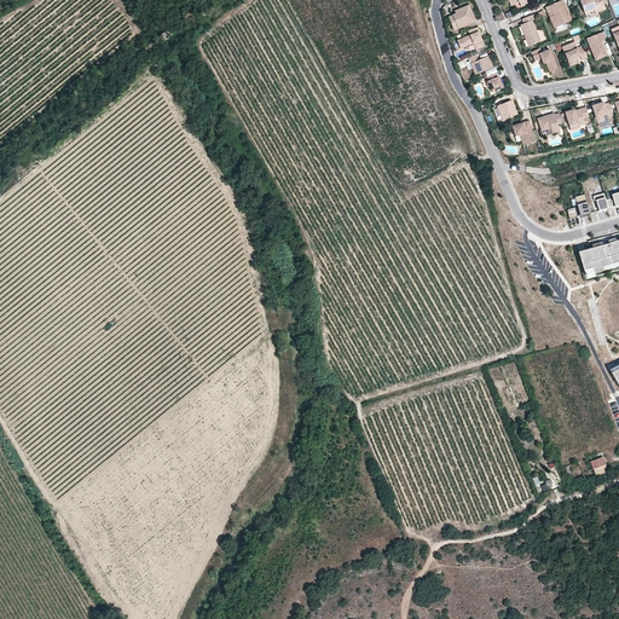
[(572,21),(562,0),(550,5),(553,12),(548,15),(554,28),(572,21)]
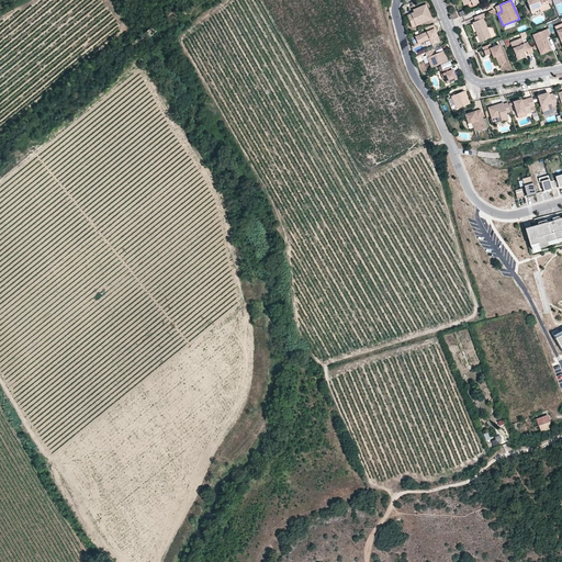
[(550,8),(546,0),(528,0),(527,1),(530,11),(539,8),(539,10),(540,12),(550,8)]
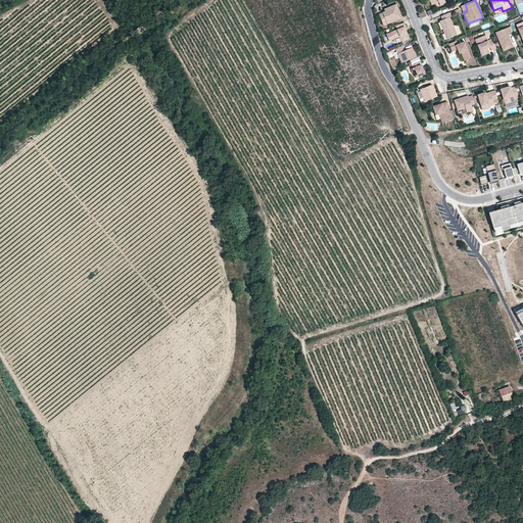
[(402,17),(397,6),(385,11),(379,14),(383,26),(402,17)]
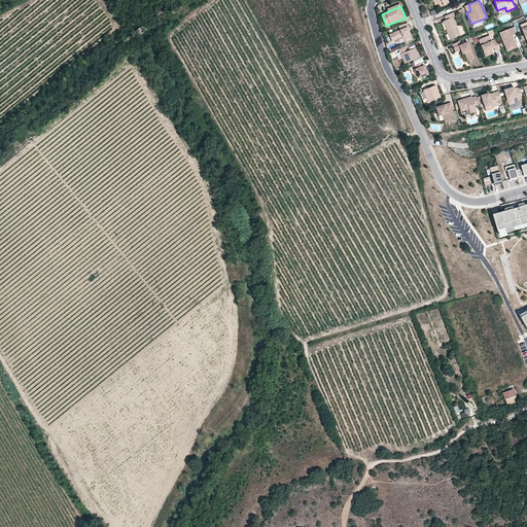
[(456,26),(453,18),(455,16),(454,15),(453,12),(445,16),(446,20),(443,22),(447,31),(448,30),(452,39),(464,34),(461,27),(456,26)]
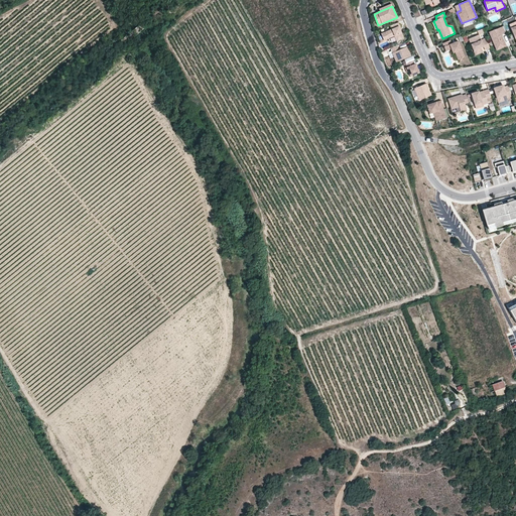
[(400,30),(398,26),(400,26),(398,22),(390,26),(391,29),(381,34),(384,40),(389,38),(388,36),(393,33),(394,35),(396,41),(403,38),(400,30)]
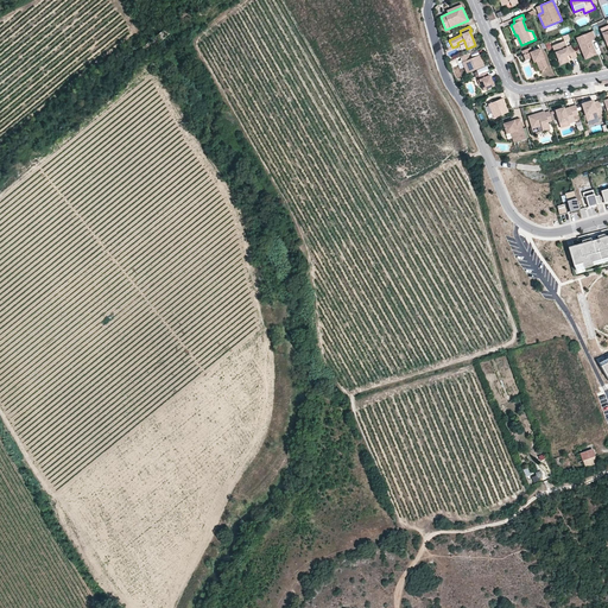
[(596,52),(590,42),(596,39),(593,31),(576,38),(583,56),(589,54),(589,55),(596,52)]
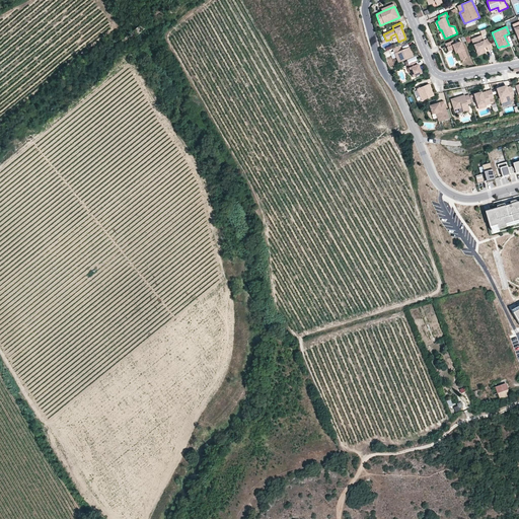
[(493,49),(489,39),(484,41),(482,35),(482,34),(471,40),(476,51),(479,50),(482,55),(486,53),(484,48),(487,47),(488,51),(493,49)]
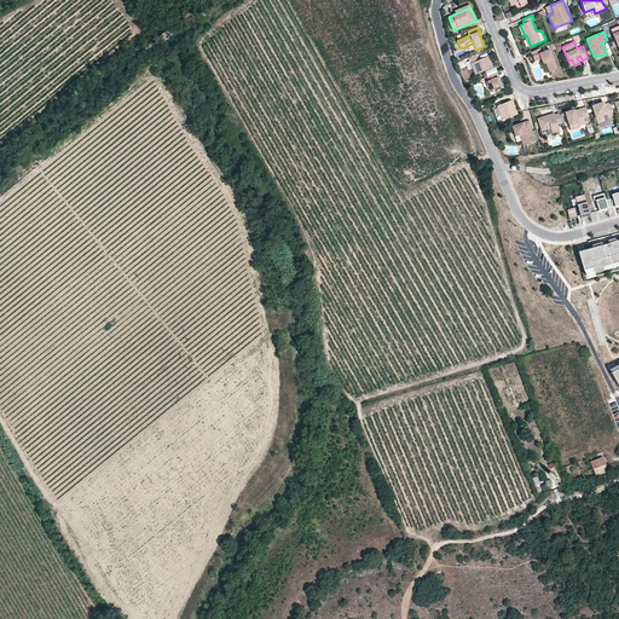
[(557,69),(549,48),(542,52),(541,48),(531,52),(534,62),(542,58),(543,64),(545,63),(550,71),(557,69)]
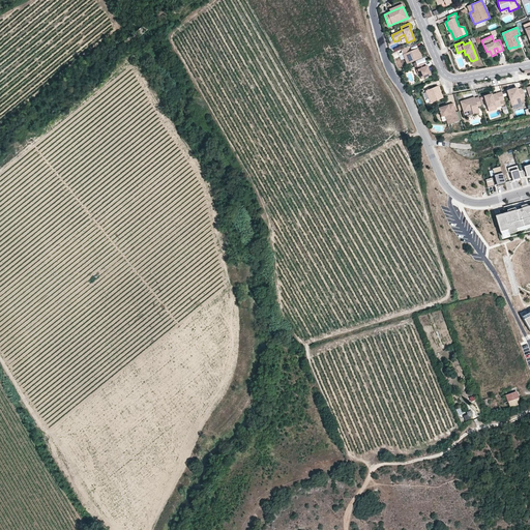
[(422,58),(418,48),(410,52),(408,47),(395,52),(396,53),(398,55),(399,55),(403,54),(405,54),(406,56),(404,57),(407,64),(422,58)]
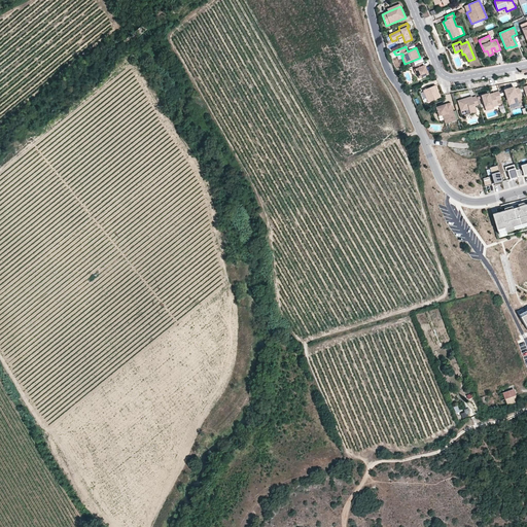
[(428,74),(424,65),(423,66),(422,62),(414,65),(416,69),(414,70),(416,74),(417,73),(419,78),(428,74)]
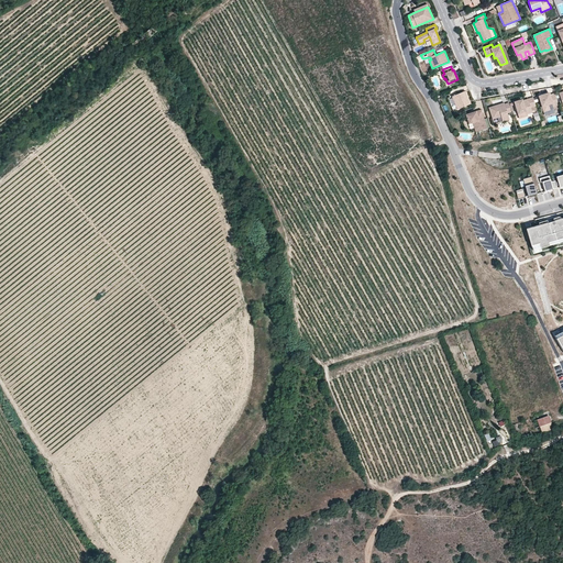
[(471,103),(465,91),(452,97),(457,109),(471,103)]
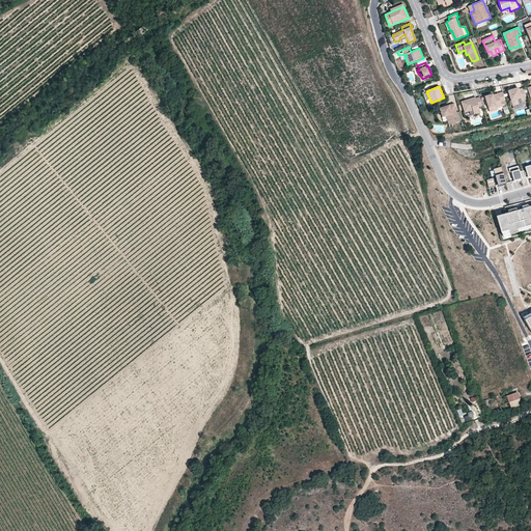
[(527,99),(524,88),(519,89),(518,88),(508,91),(512,106),(519,104),(516,99),(521,98),(522,101),(527,99)]
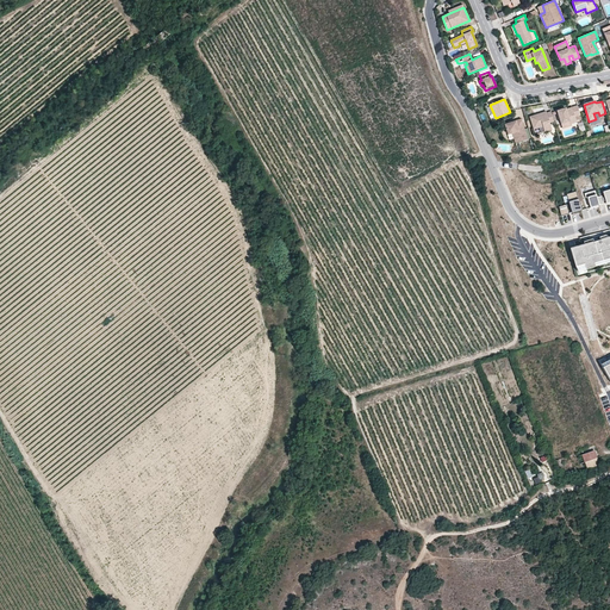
[(496,118),(490,105),(485,106),(491,120),(496,118)]
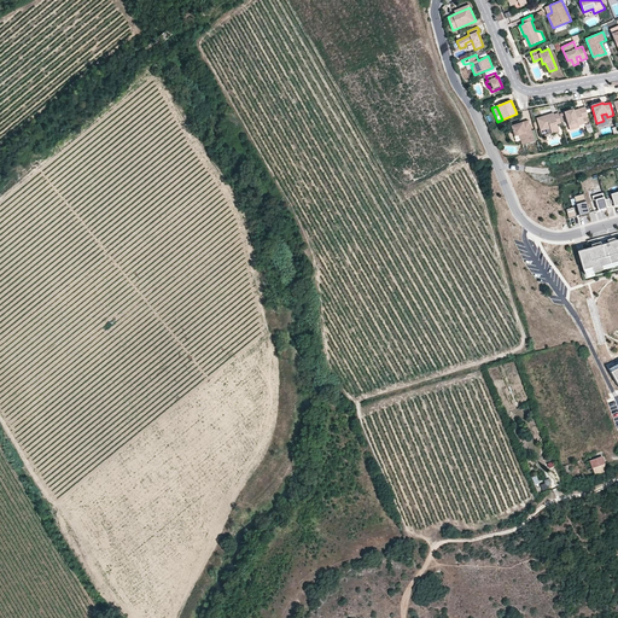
[(588,116),(586,108),(573,111),(573,109),(564,112),(569,126),(583,121),(582,118),(588,116)]
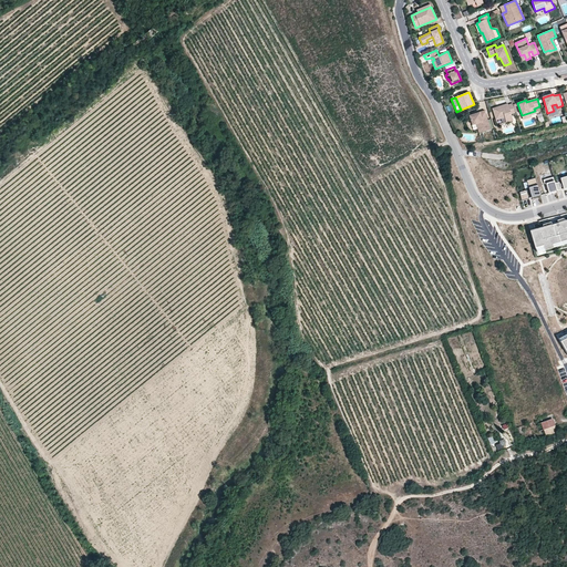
[(515,113),(512,104),(508,105),(507,104),(493,109),(496,120),(504,117),(506,122),(513,120),(511,114),(515,113)]
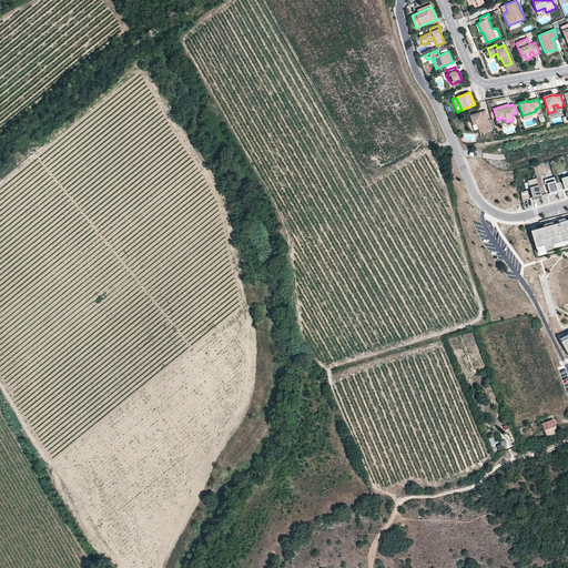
[(488,120),(485,111),(470,115),(473,125),(477,123),(480,133),(490,130),(488,120)]
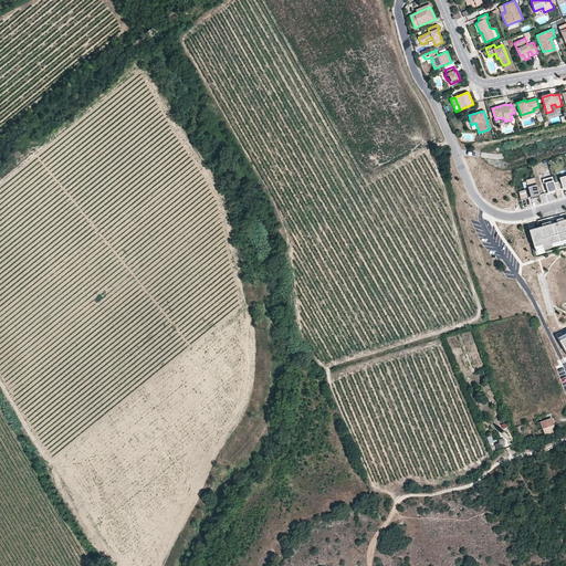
[(554,184),(552,177),(543,179),(544,184),(545,184),(548,192),(556,190),(554,184)]
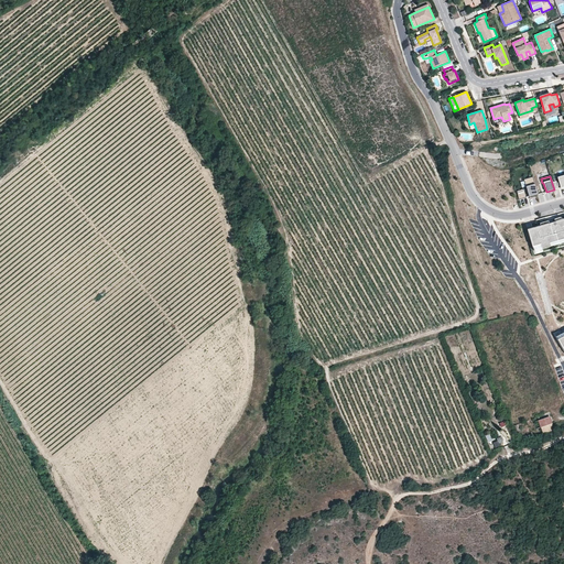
[(538,195),(533,177),(523,180),(529,197),(538,195)]
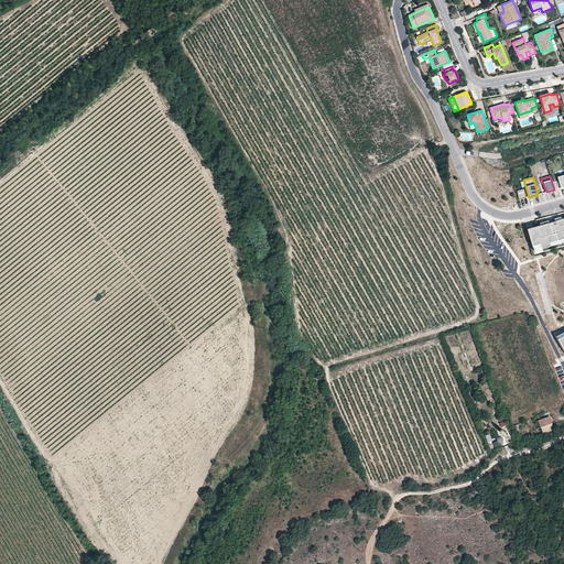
[(527,198),(524,190),(517,192),(519,201),(527,198)]
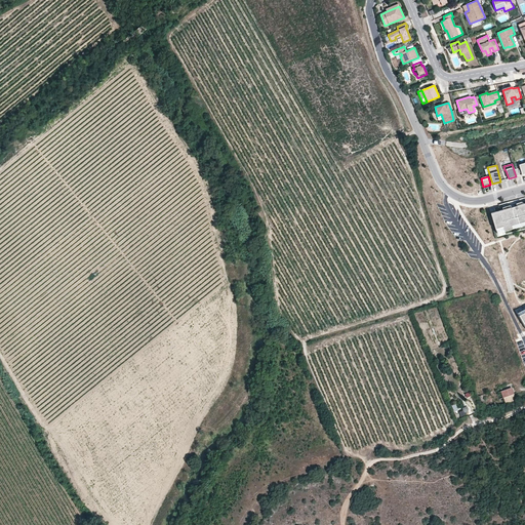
[(496,234),(524,225),(524,203),(507,209),(506,205),(494,208),(495,212),(491,213),(496,234)]
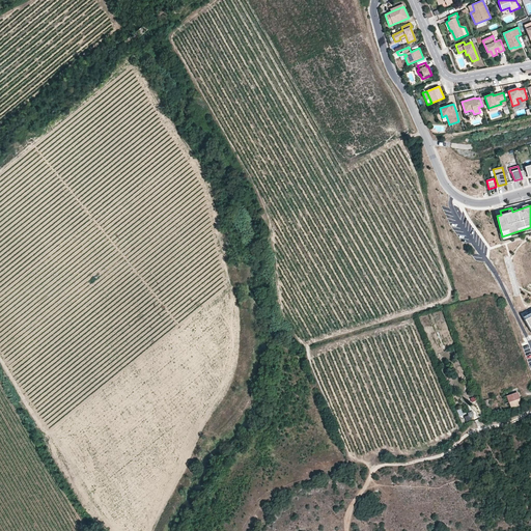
[(522,404),(518,392),(507,396),(511,409),(522,404)]
